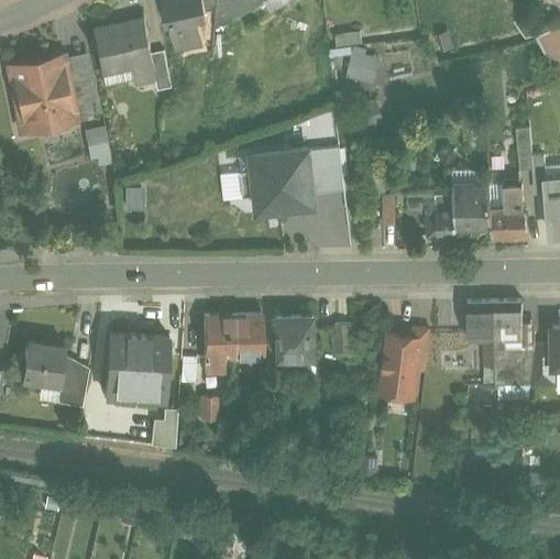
[(161,0),(164,13),(167,12),(175,50),(202,43),(196,15),(205,13),(201,0),(161,0)]
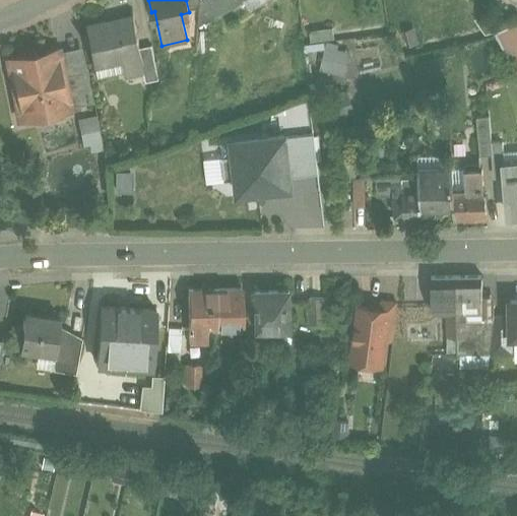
[(198,0),(186,0),(189,12),(198,10),(198,0)]
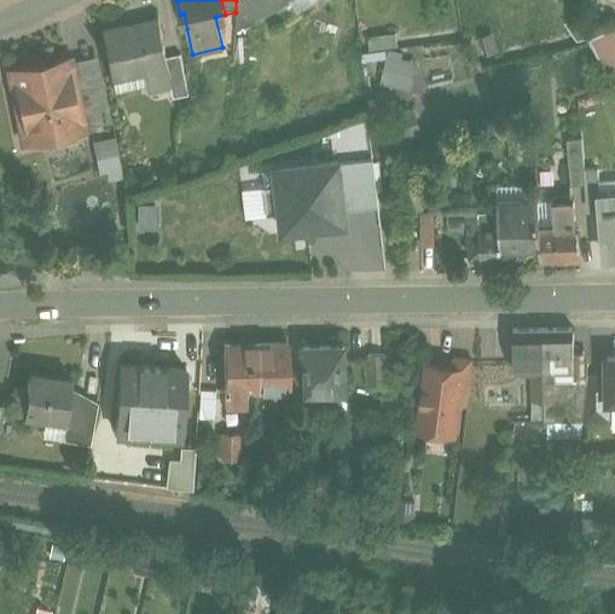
[(266,0),(274,12),(288,4),(284,0),(266,0)]
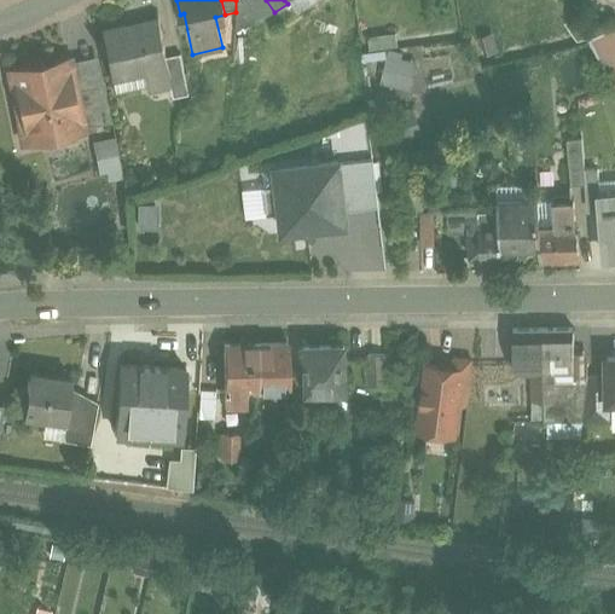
[(156,25),(98,39),(108,82),(140,75),(144,94),(168,88),(170,88),(164,62),(156,25)]
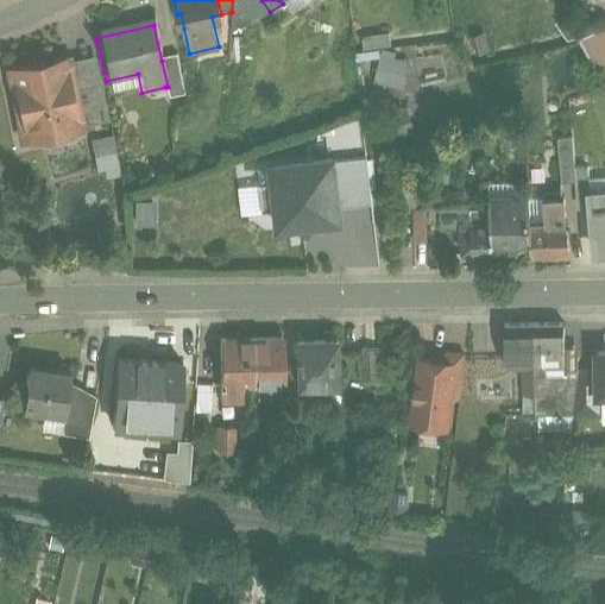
[(604,30),(577,42),(597,80),(604,75),(604,30)]
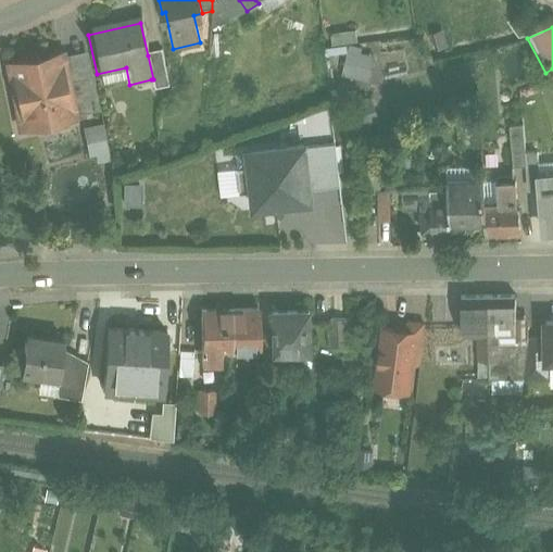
[(325,52),(327,83),(373,78),(371,57),(359,58),(356,33),(329,35),(330,51),(325,52)]
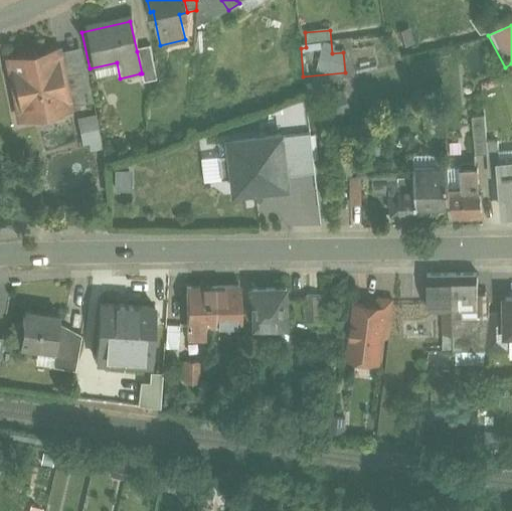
[(150,48),(137,51),(142,73),(140,73),(143,86),(158,82),(150,48)]
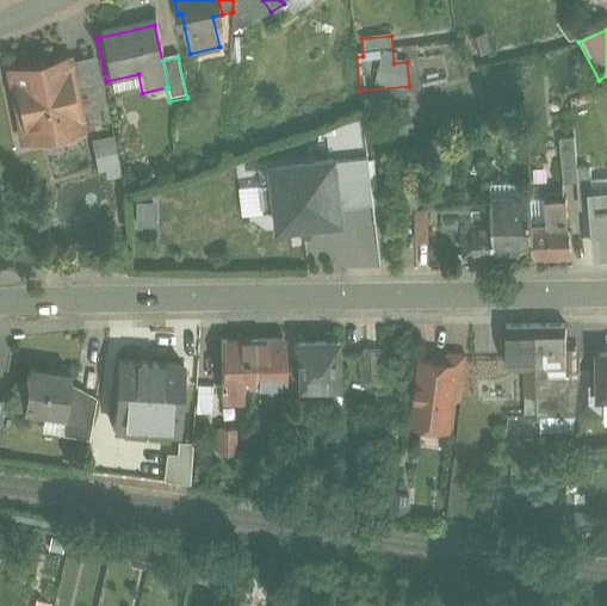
[(61,66),(5,76),(8,94),(18,93),(23,117),(38,113),(43,138),(74,133),(73,125),(64,84),(61,66)]
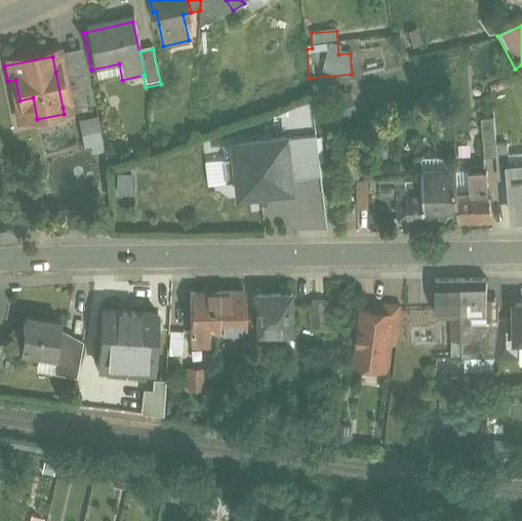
[(83,67),(55,72),(63,108),(74,106),(73,97),(89,94),(83,67)]
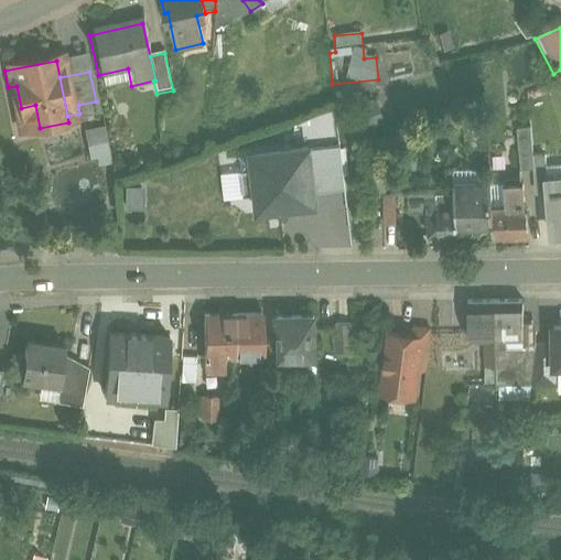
[(90,169),(109,168),(108,130),(89,130),(90,169)]
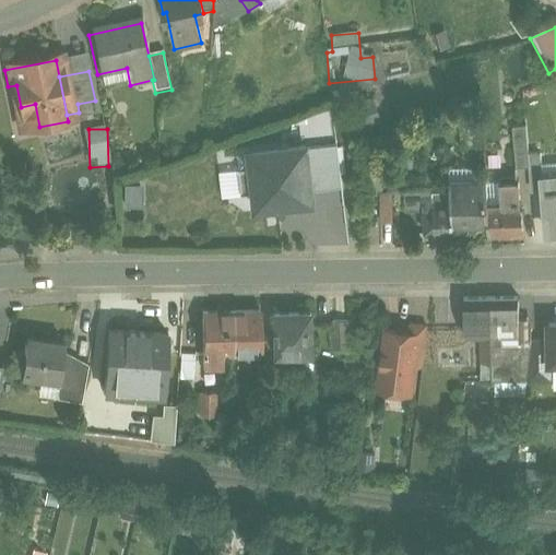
[(523,129),(510,130),(513,172),(528,169),(523,129)]
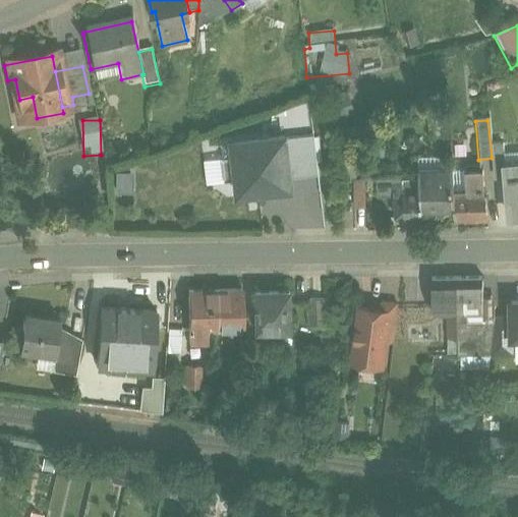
[(311,137),(283,140),(287,181),(317,177),(311,137)]
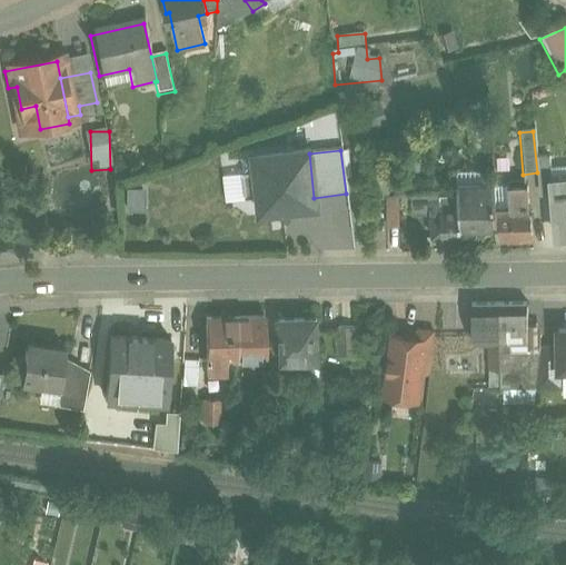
[(308,152),(252,159),(255,174),(241,175),(245,201),(258,200),(260,215),(278,212),(279,216),(297,214),(297,210),(315,208),(314,198),(309,154),(308,152)]
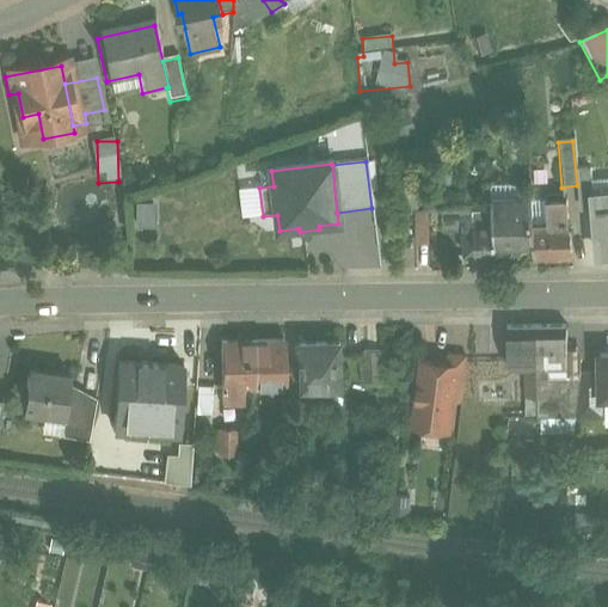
[(607,194),(590,196),(595,255),(607,253),(607,194)]
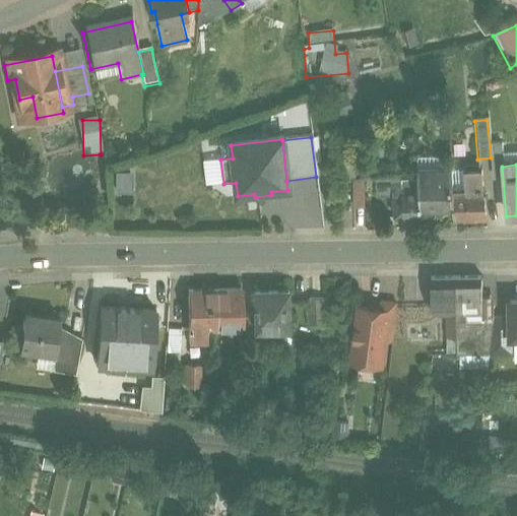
[(441,175),(416,175),(417,191),(418,211),(453,210),(452,191),(450,170),(441,170),(441,175)]
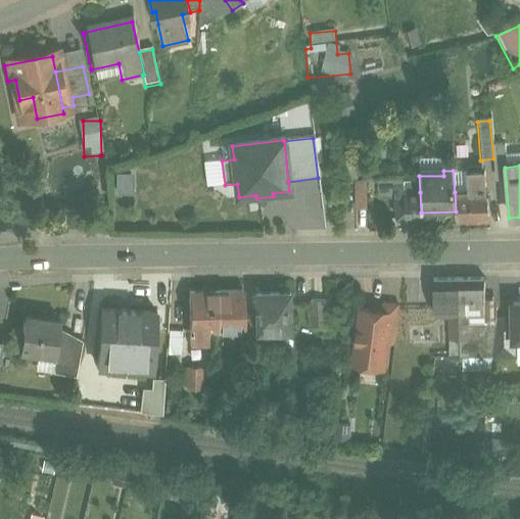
[(483,172),(465,173),(467,192),(455,192),(456,211),(457,224),(487,223),(485,191),(484,191),(483,172)]
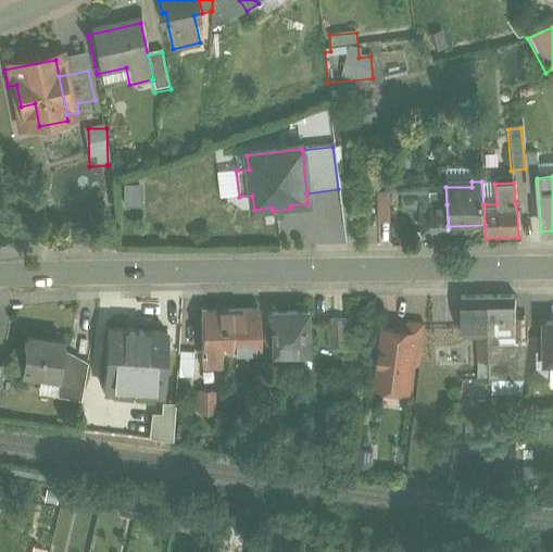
[(388,195),(376,195),(376,225),(389,225),(388,195)]
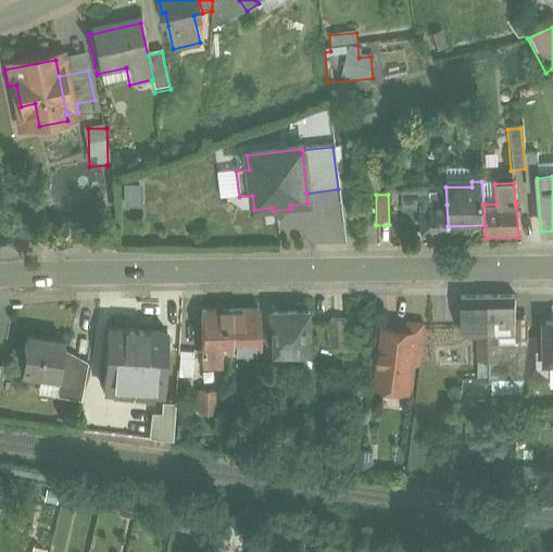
[(448,226),(447,204),(430,204),(429,199),(418,200),(420,234),(430,233),(431,240),(449,239),(448,226)]
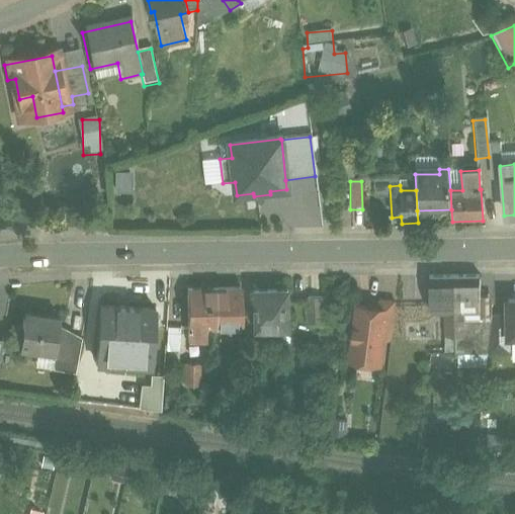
[(478,278),(452,279),(453,314),(462,314),(478,314),(478,278)]
